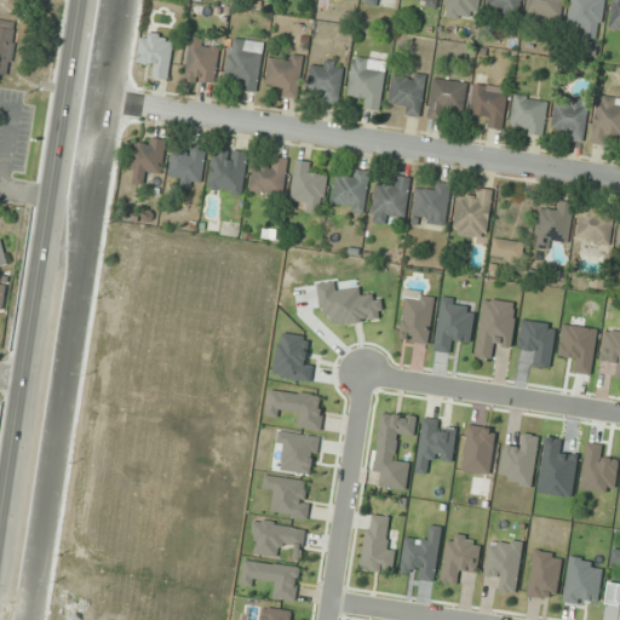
[(606,0),(572,0),(568,26),(580,27),(579,38),(600,40),(606,0)]
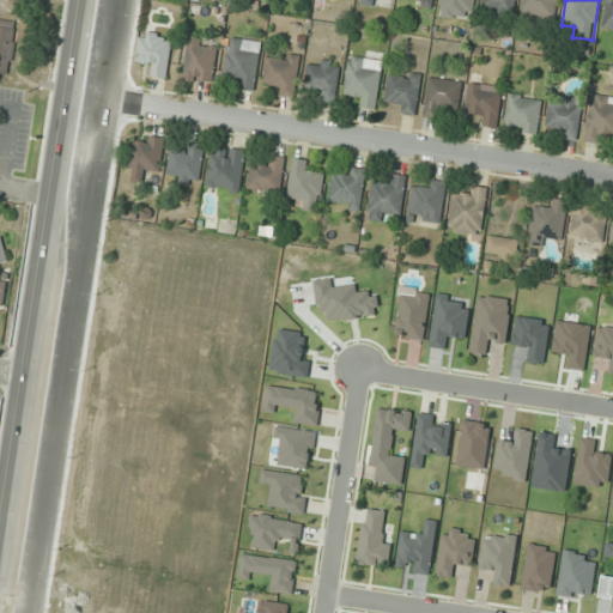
[(0,73),(12,74),(16,20),(0,19),(0,73)]
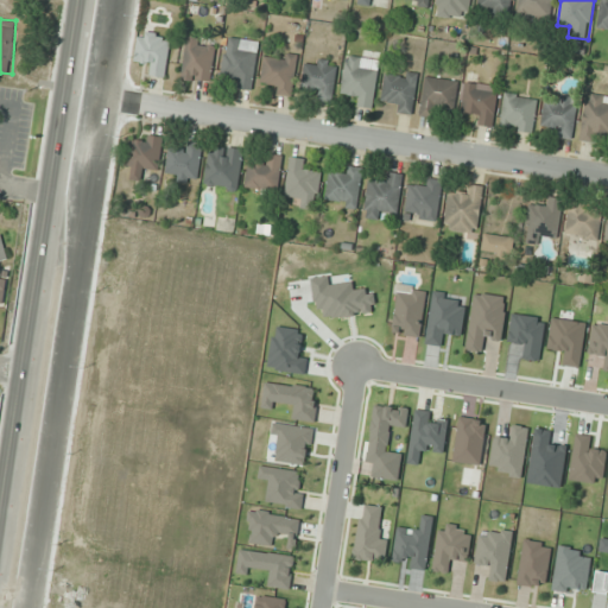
[(172,37),(140,31),(134,61),(147,63),(145,74),(165,77),(172,37)]
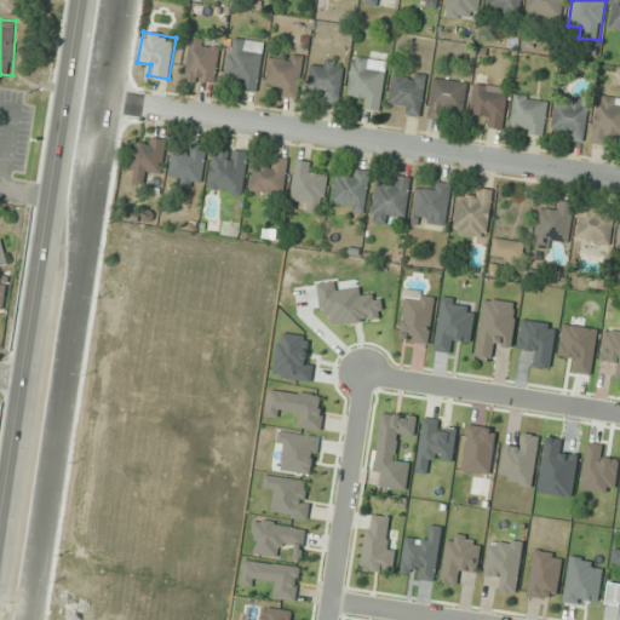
[(225,75),(239,78),(236,87),(257,92),(267,44),(234,36),(225,75)]
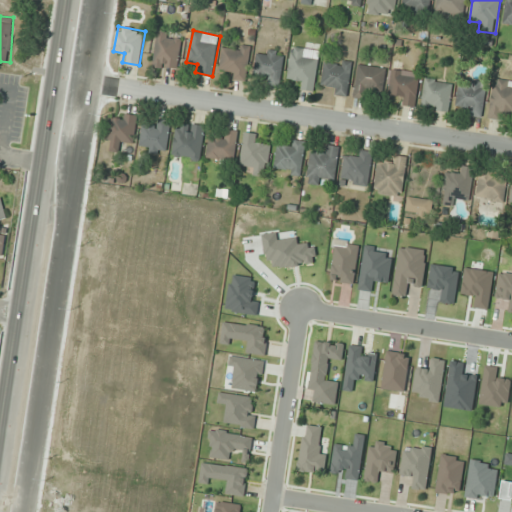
[(172,38),(173,32),(157,31),(154,67),(178,69),(181,39),(172,38)]
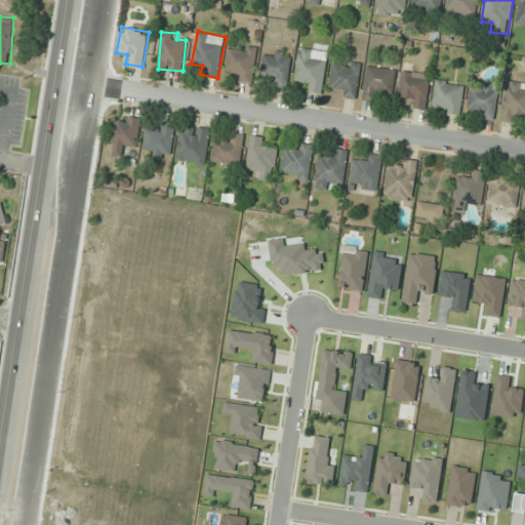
[(230,45),(226,71),(237,73),(236,81),(253,83),(258,50),(230,45)]
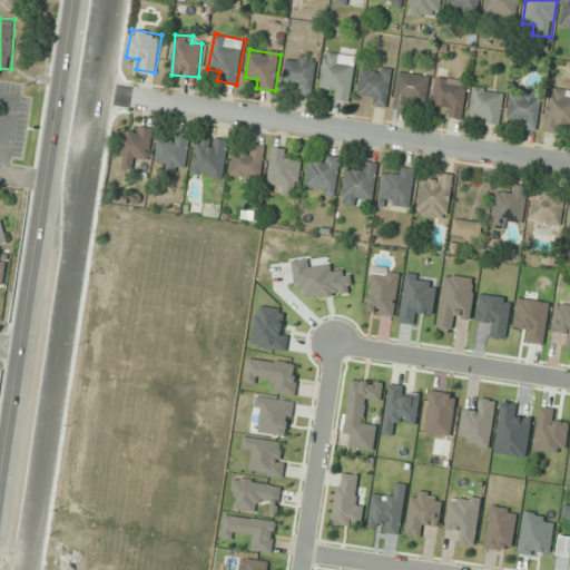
[(332,88),(331,98),(350,101),(356,57),(326,52),(321,87),(332,88)]
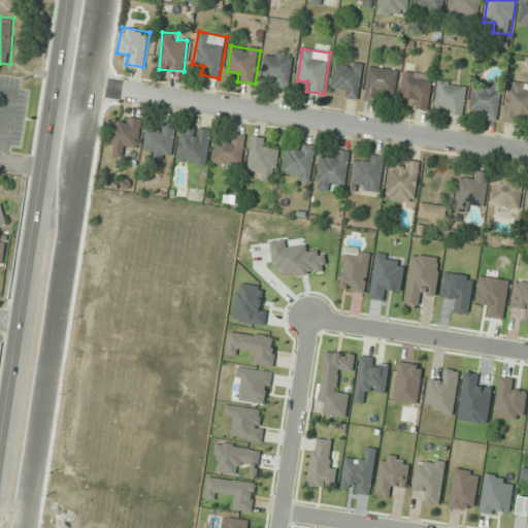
[(268,51),(263,75),(276,77),(274,86),(289,89),(294,56),(268,51)]
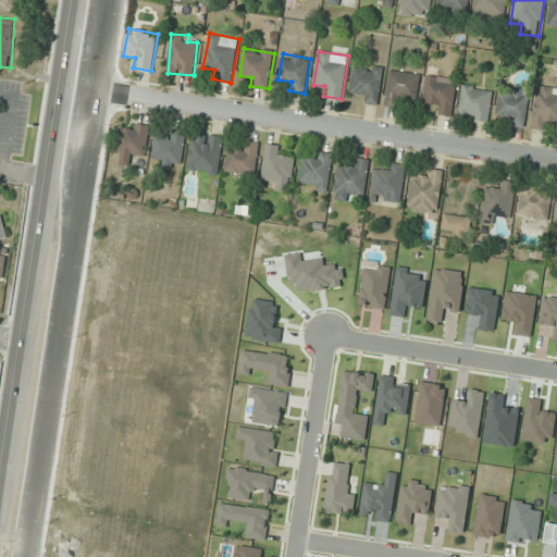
[(359,94),(358,101),(378,106),(385,70),(355,63),(349,91),(359,94)]
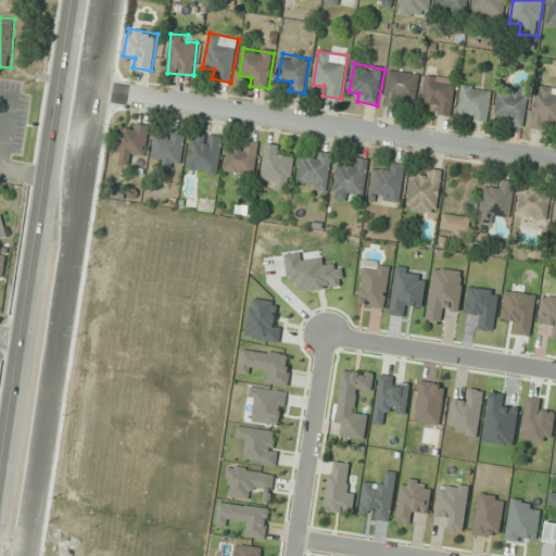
[(386,106),(403,108),(404,99),(416,100),(419,74),(389,72),(386,106)]
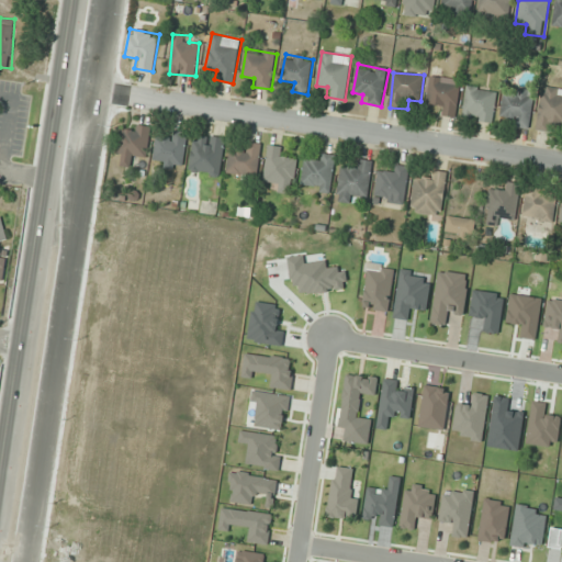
[(460,81),(430,78),(427,103),(438,104),(437,115),(456,117),(460,81)]
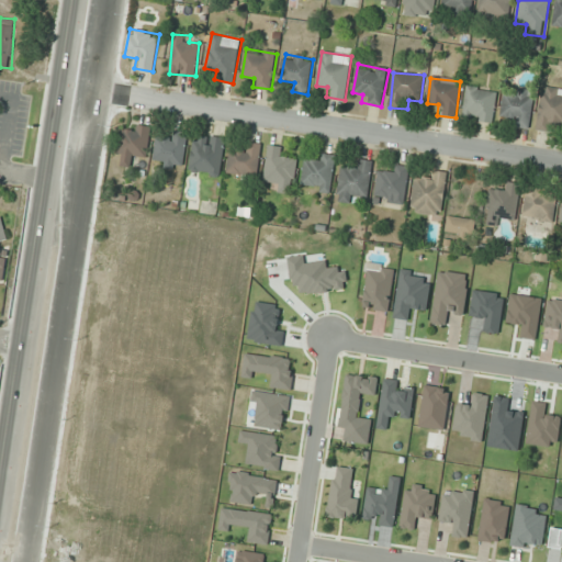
[(463,119),(493,123),(497,91),(468,87),(463,119)]
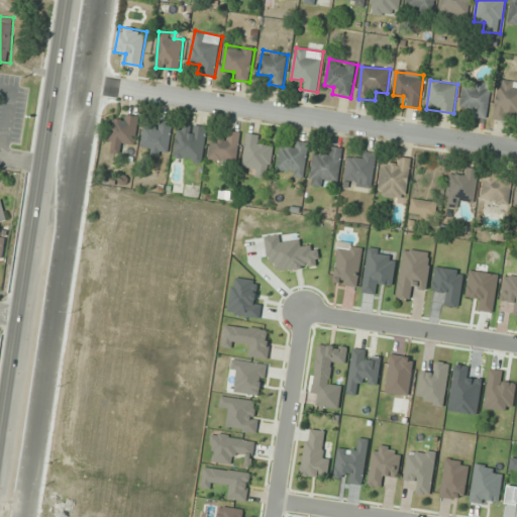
[(512,122),(513,113),(516,113),(516,82),(499,80),(495,119),(512,122)]
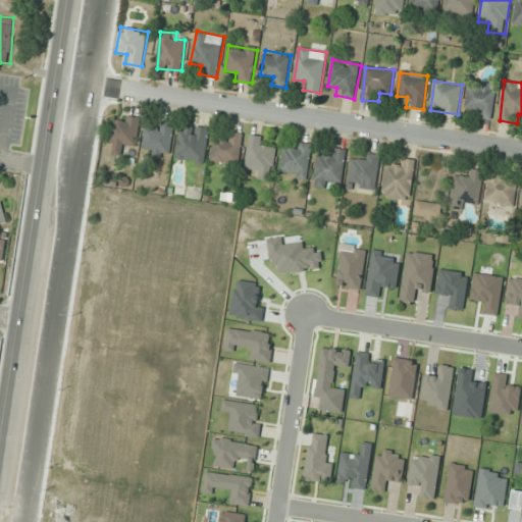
[(494,118),(494,85),(467,85),(467,108),(475,108),(475,118),(494,118)]
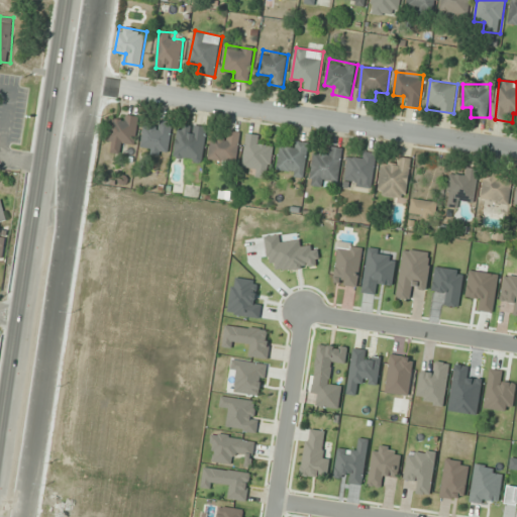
[(139,117),(124,115),(123,121),(112,119),(108,152),(122,154),(123,144),(135,146),(139,117)]
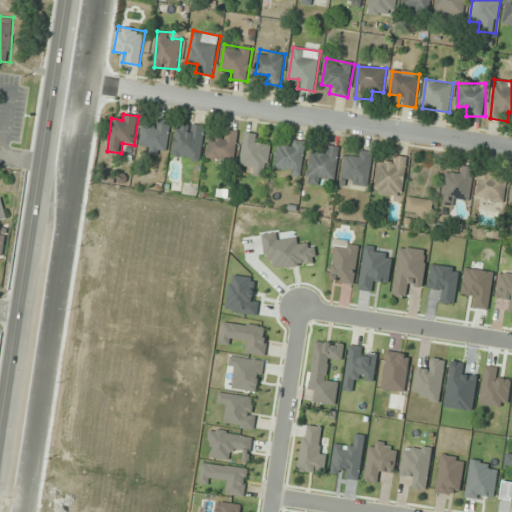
[(143,126),(140,150),(166,154),(171,122),(158,119),(157,128),(143,126)]
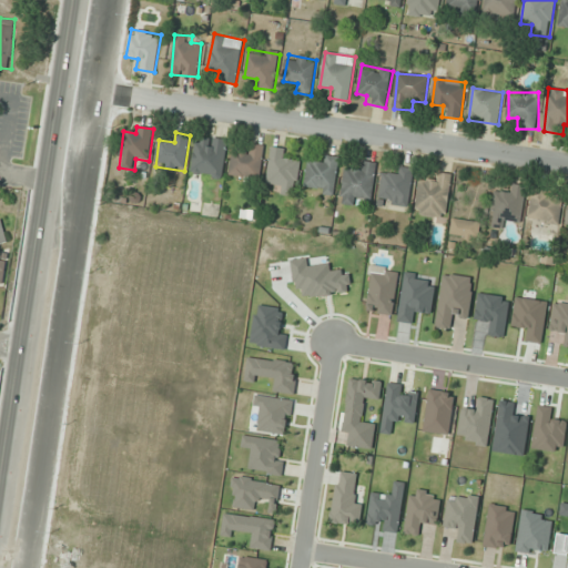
[(227,140),(196,137),(192,175),(223,179),(227,140)]
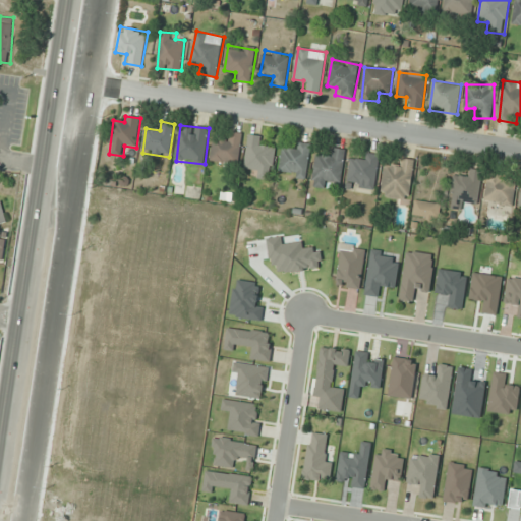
[(211,162),(238,165),(242,134),(229,132),(228,139),(214,138),(211,162)]
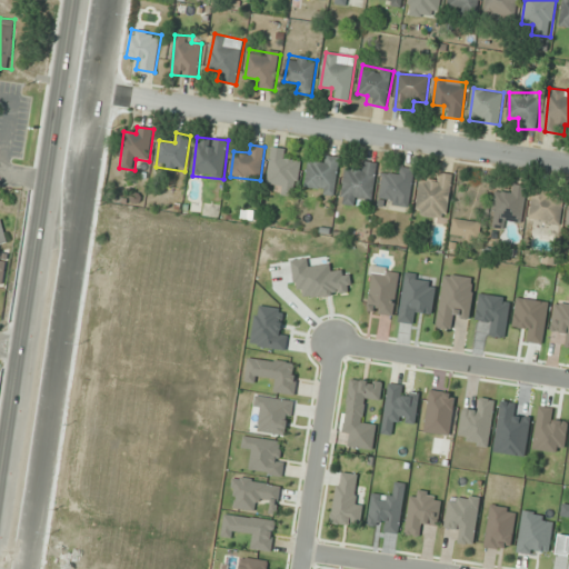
[(296,193),(302,163),(286,159),(288,151),(273,148),(265,187),(296,193)]
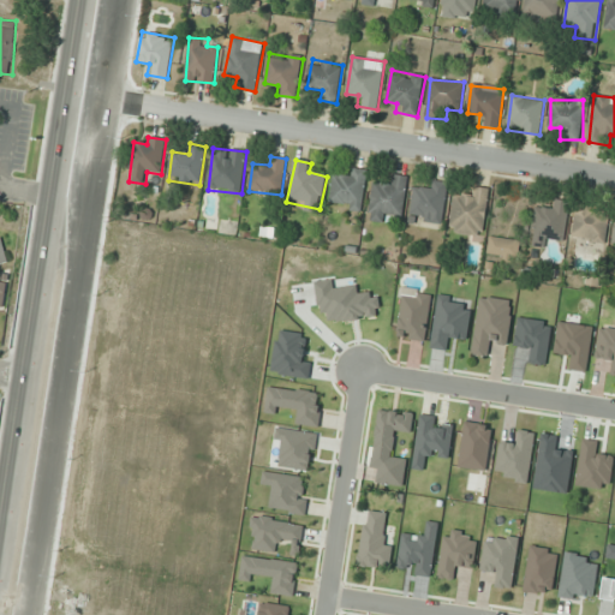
[(369,172),(347,167),(345,178),(335,175),(328,203),(359,212),(369,172)]
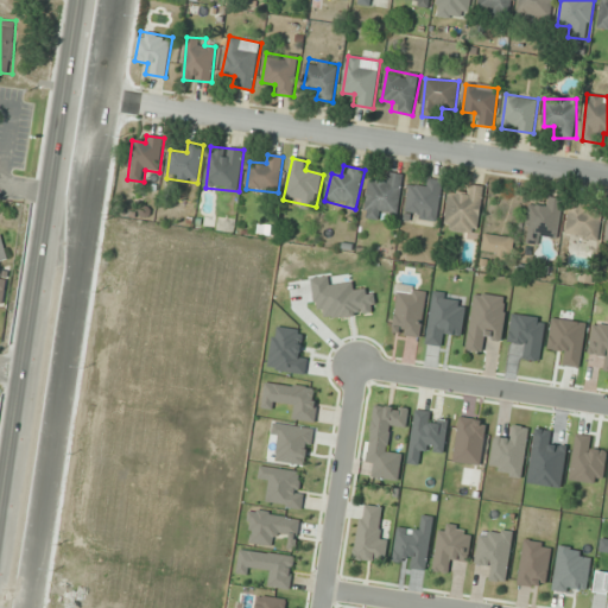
[(368,181),(365,219),(386,221),(387,213),(398,214),(401,175),(385,173),(384,182),(368,181)]
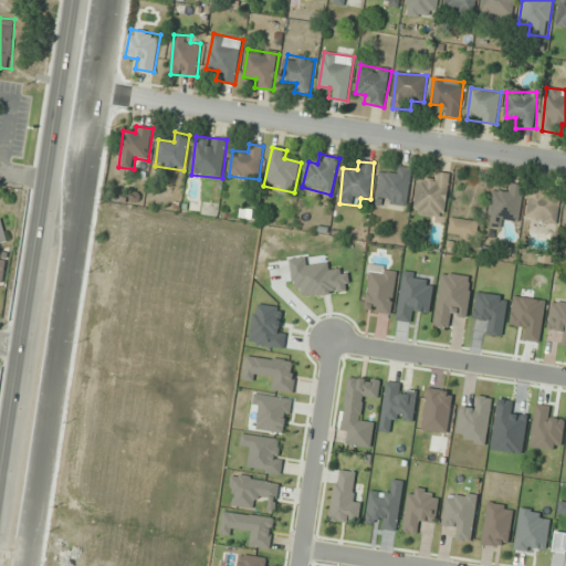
[(412,169),(395,166),(392,175),(383,174),(377,203),(406,208),(412,169)]
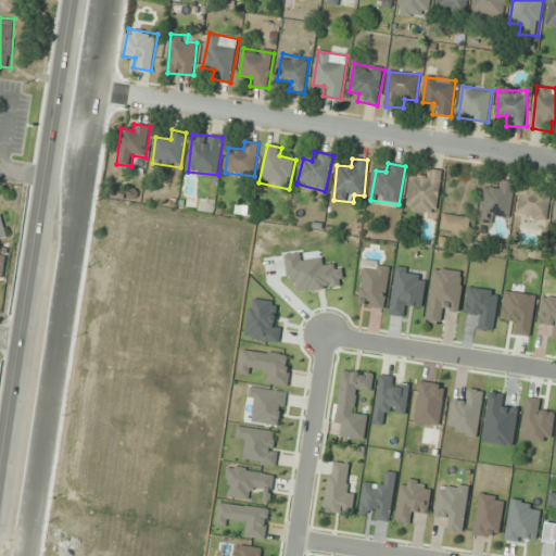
[(424,178),(412,176),(405,211),(437,216),(444,172),(426,167),(424,178)]
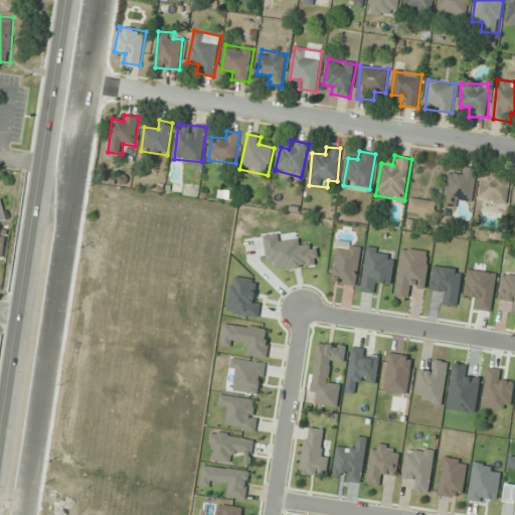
[(449,173),(444,205),(459,207),(460,199),(473,201),(478,168),(466,166),(465,175),(449,173)]
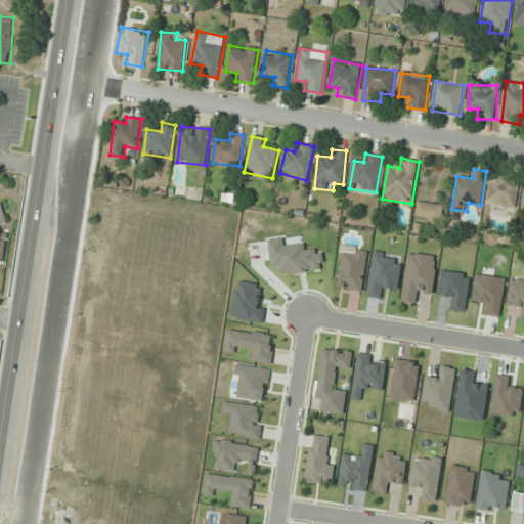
[(491,206),(518,206),(518,177),(491,177),(491,206)]
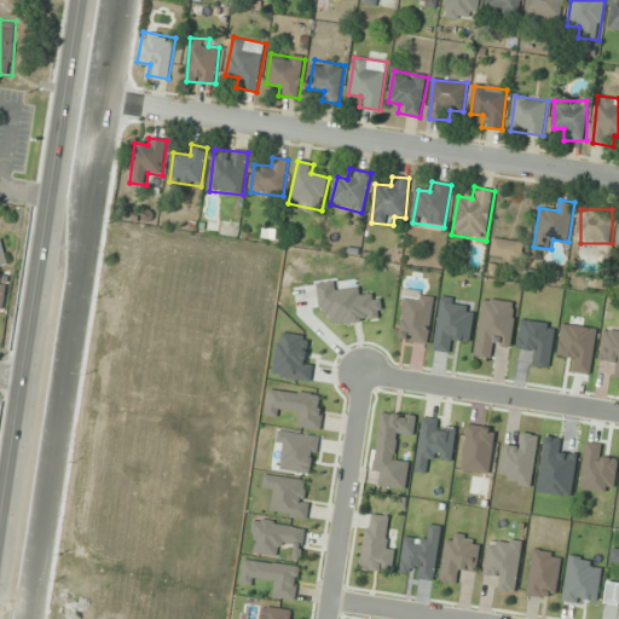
[(525,243),(493,237),(491,256),(521,262),(525,243)]
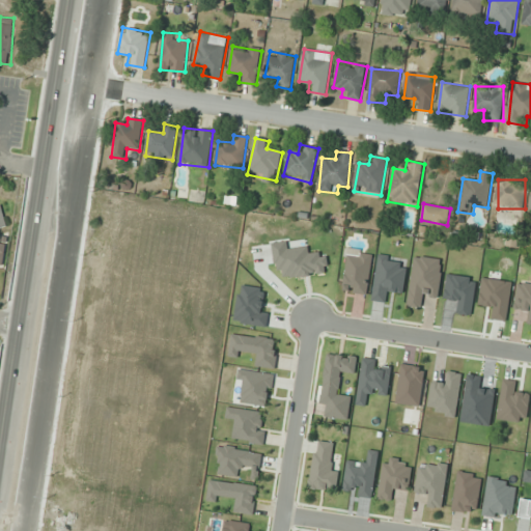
[(334,443),(315,441),(309,487),(336,492),(339,470),(331,469),(334,443)]
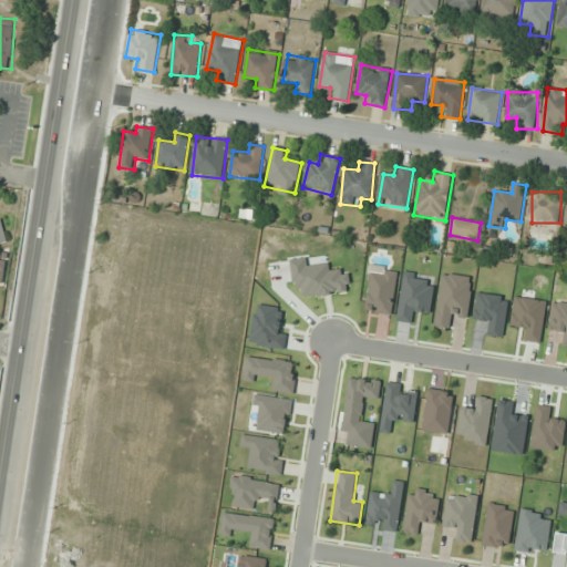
[(398,532),(404,482),(394,481),(392,495),(371,493),(366,527),(398,532)]
